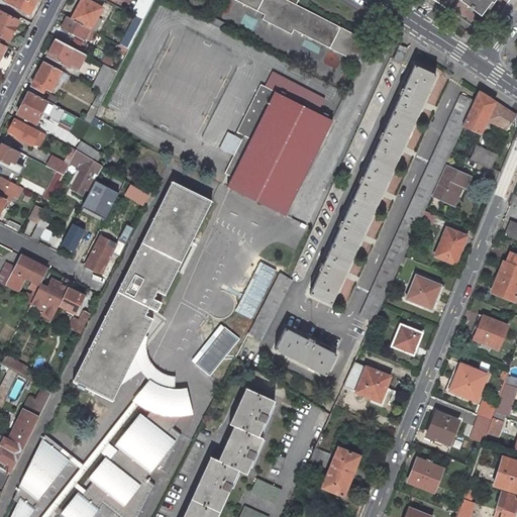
[(2,0),(3,0),(28,13),(34,2),(35,0),(2,0)]
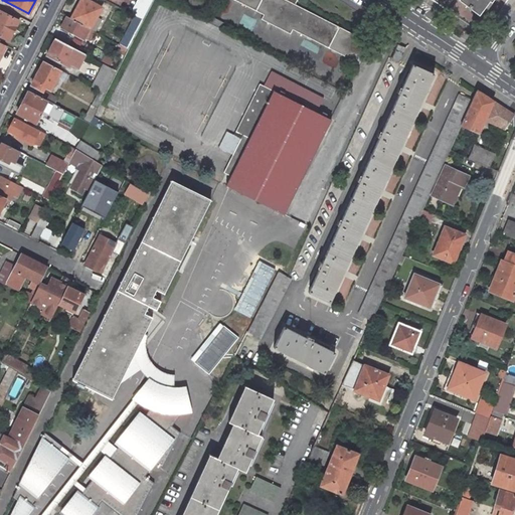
[(80,0),(78,6),(71,19),(90,28),(91,29),(102,8),(87,0),(80,0)]
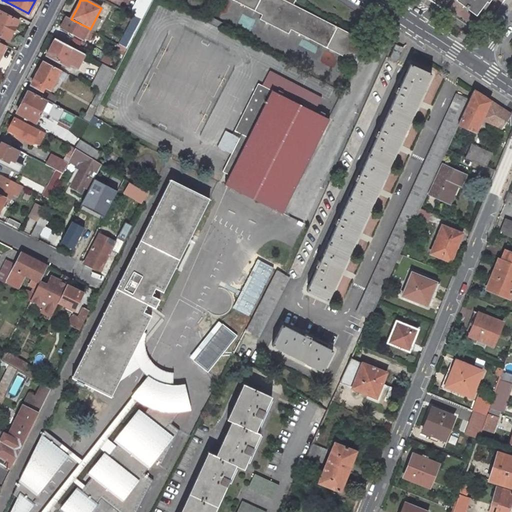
[(137,0),(130,13),(142,19),(151,0),(137,0)]
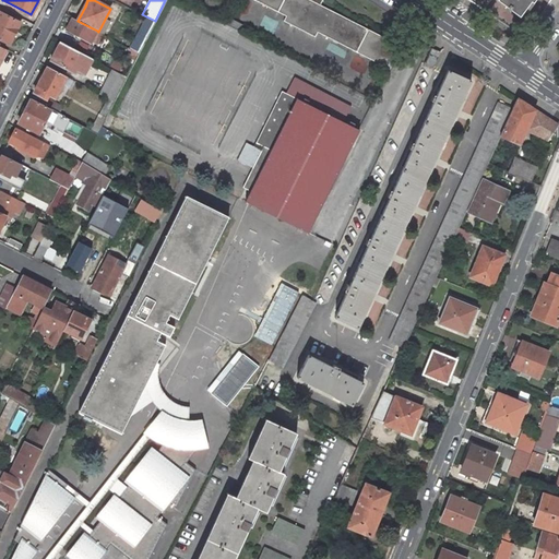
[(254,0),(286,16),(284,21),(314,37),(318,32),(390,69),(402,46),(320,4),(311,0),(254,0)]
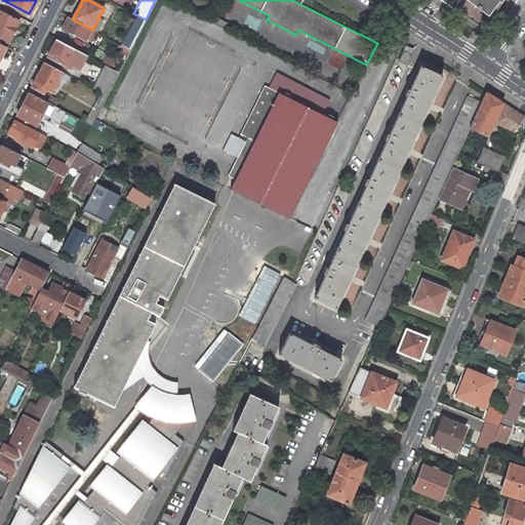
[(468,0),(487,15),(498,1),(500,2),(501,0),(468,0)]
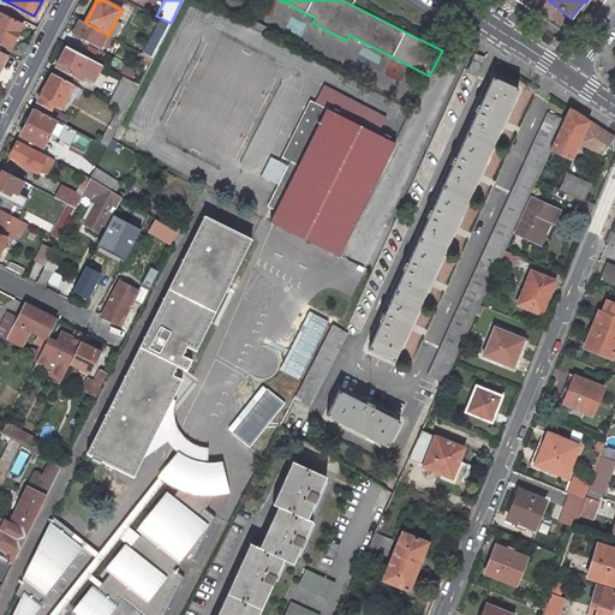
[(23,25),(0,12),(0,42),(11,48),(19,33),(23,25)]
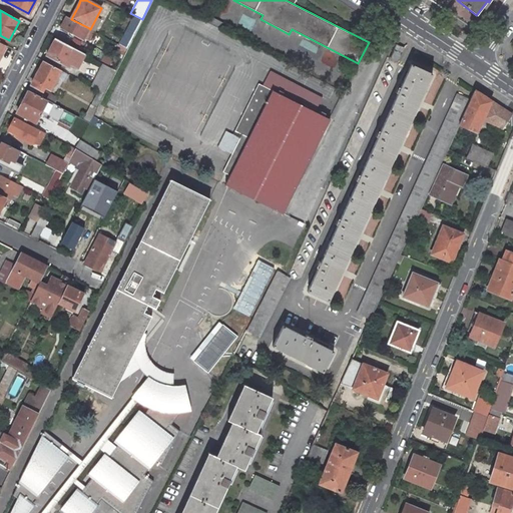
[(71,19),(67,16),(64,22),(61,27),(83,39),(84,37),(89,40),(94,31),(90,29),(89,28),(71,19)]
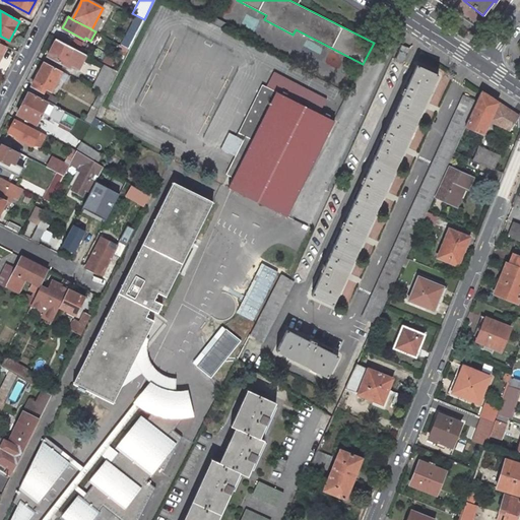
[(128,30),(121,46),(124,47),(129,50),(136,36),(128,30)]
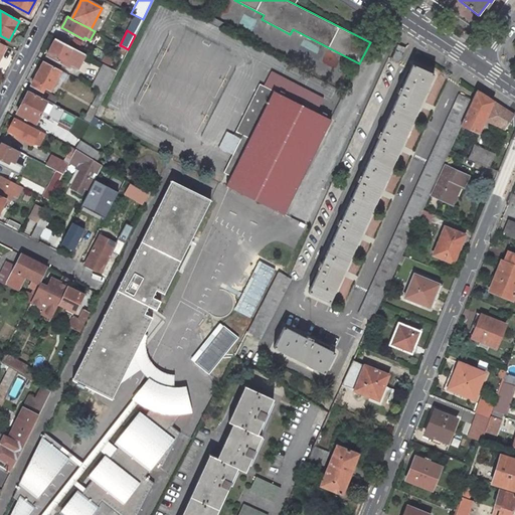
[(78,50),(55,38),(49,50),(47,55),(64,64),(69,67),(71,64),(78,67),(84,54),(78,50)]
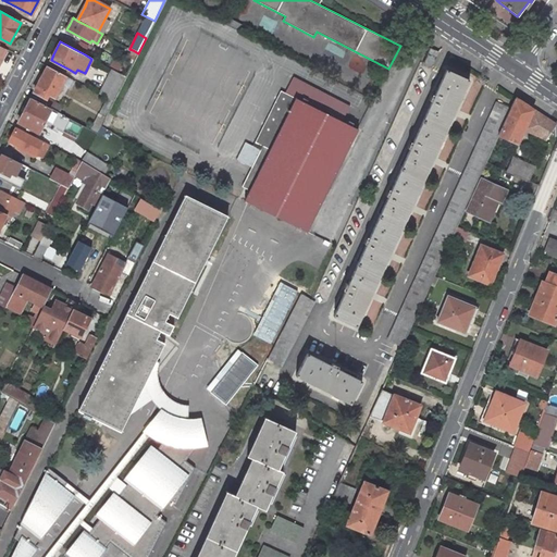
[(431,48),(423,63),(431,67),(438,52),(431,48)]
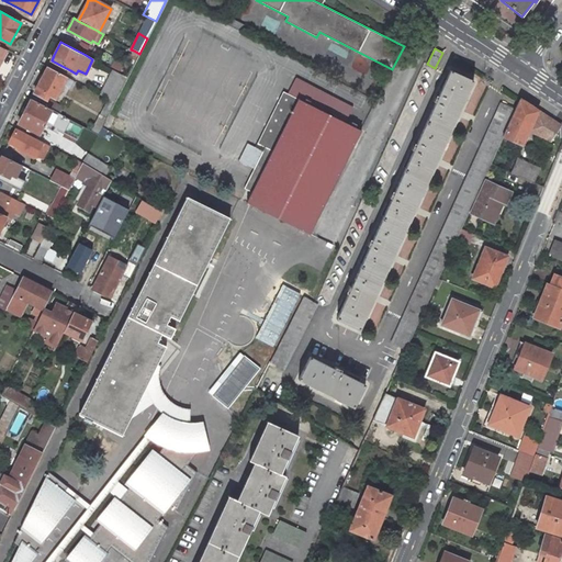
[(134,51),(122,75),(127,78),(139,54),(134,51)]
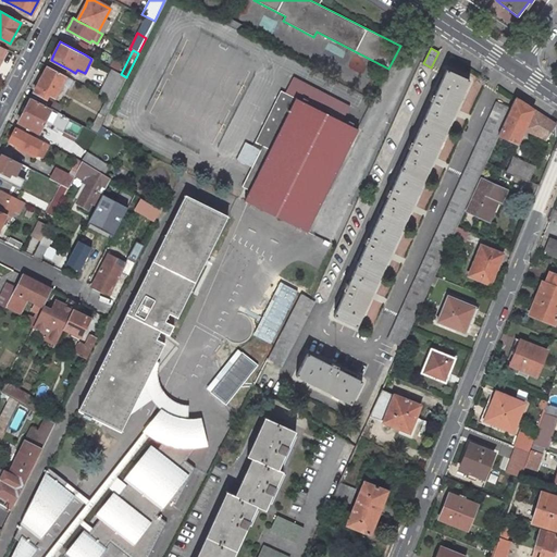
[(65,76),(48,66),(38,84),(34,91),(46,98),(48,95),(54,98),(65,76)]
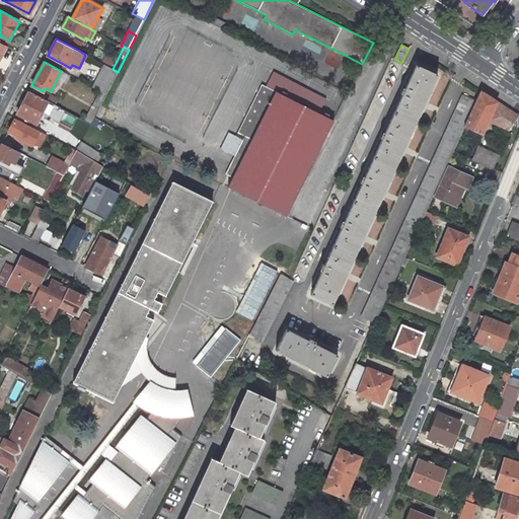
[(104,65),(92,87),(100,91),(105,94),(118,72),(104,65)]
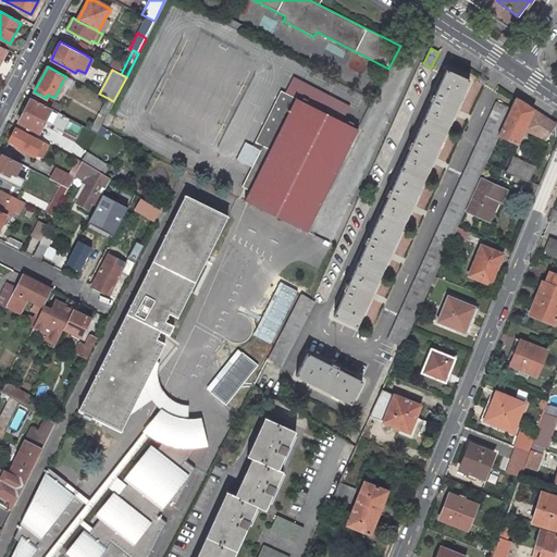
[(336,310),(333,317),(357,326),(362,316),(360,314),(363,307),(366,307),(373,291),(372,289),(375,282),(376,283),(384,268),(382,267),(386,259),(387,260),(395,243),(394,242),(397,234),(398,235),(406,220),(404,219),(407,211),(409,212),(417,195),(416,195),(419,187),(420,187),(428,172),(425,171),(429,163),(431,164),(438,147),(437,147),(441,139),(442,139),(449,124),(447,124),(450,116),(453,116),(460,99),(459,99),(462,91),(463,91),(469,79),(446,70),(444,75),(433,98),(431,97),(429,101),(432,102),(411,145),(409,144),(407,148),(410,149),(401,166),(390,193),(387,192),(385,196),(388,197),(380,214),(368,240),(366,239),(363,244),(367,245),(358,262),(348,284),(346,282),(344,286),(346,288),(336,310)]
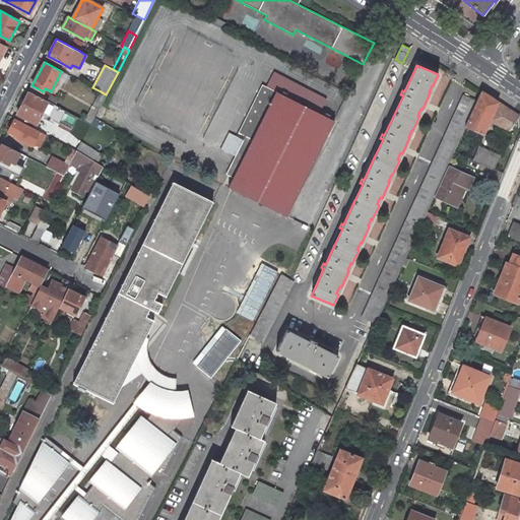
[(276,91),(262,84),(238,133),(245,136),(225,174),(233,178),(276,91)]
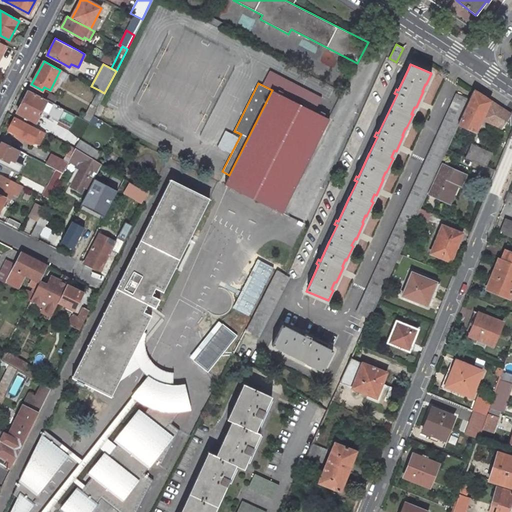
[(469,99),(458,124),(476,132),(482,119),(502,128),(511,114),(490,100),(474,89),(469,99)]
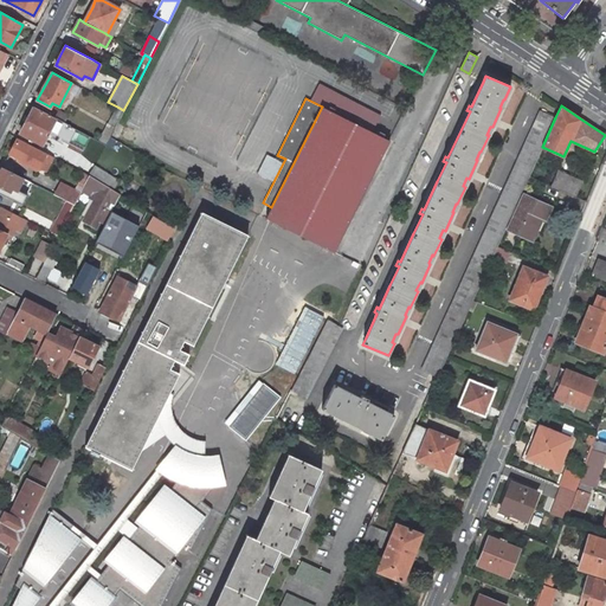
[(51,115),(34,107),(25,124),(20,133),(43,144),(56,118),(51,115)]
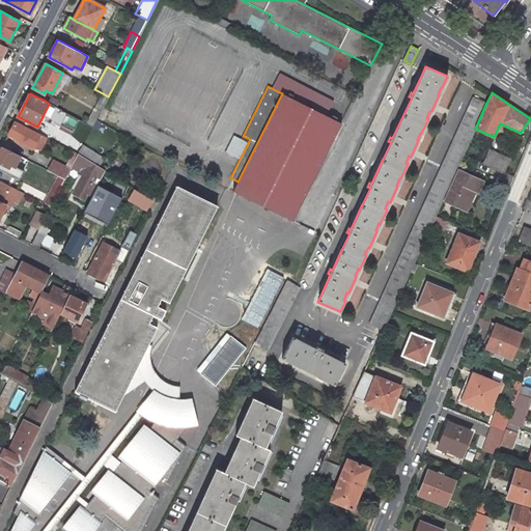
[(108,96),(103,93),(95,108),(101,111),(103,108),(108,96)]
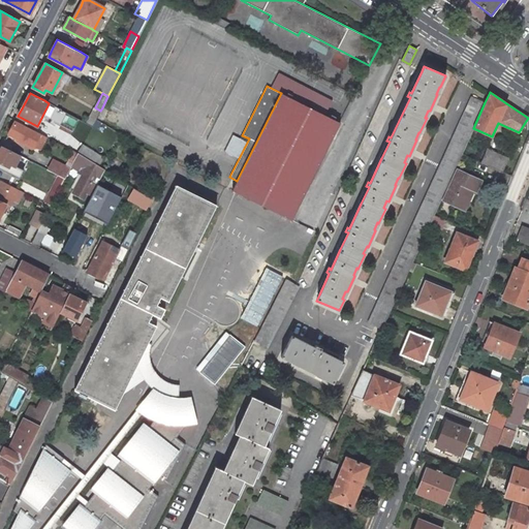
[(340,123),(281,93),(237,181),(231,190),(291,220),(340,123)]
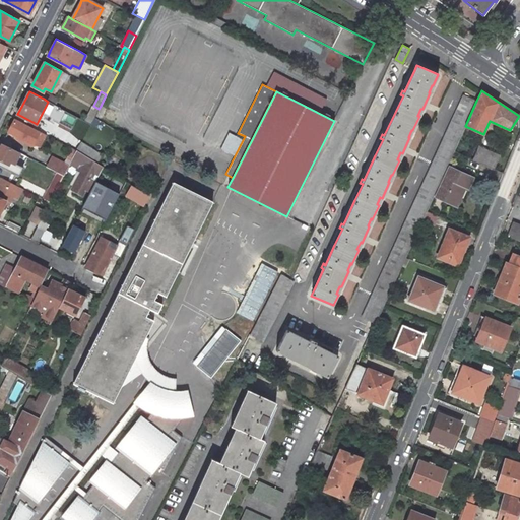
[(47,92),(44,99),(48,102),(54,105),(55,105),(59,99),(47,92)]
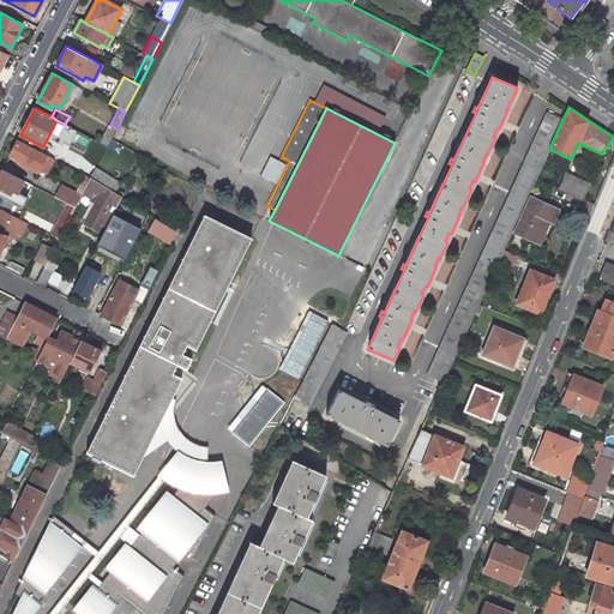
[(427,374),(443,381),(453,359),(479,304),(503,250),(536,179),(549,149),(563,119),(547,112),(427,374)]
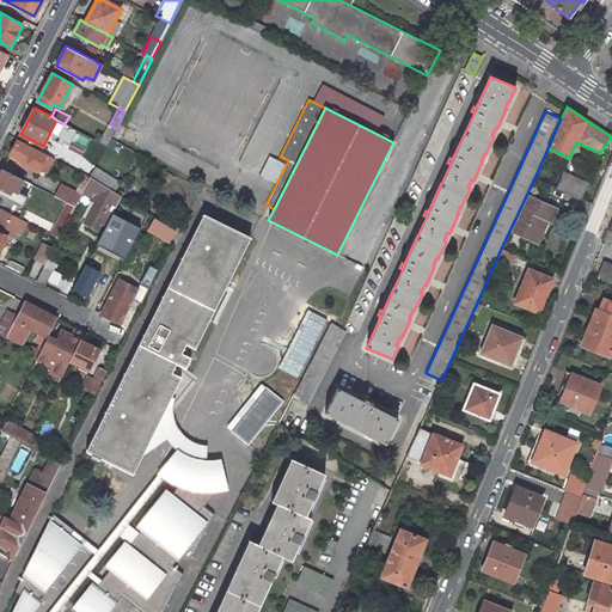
[(116,128),(110,124),(102,141),(108,145),(111,138),(116,128)]
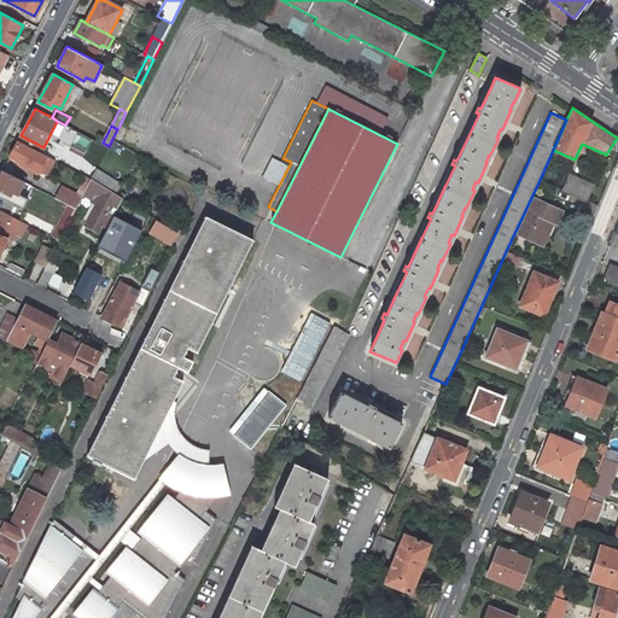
[(127,128),(120,126),(117,129),(112,139),(120,144),(127,128)]
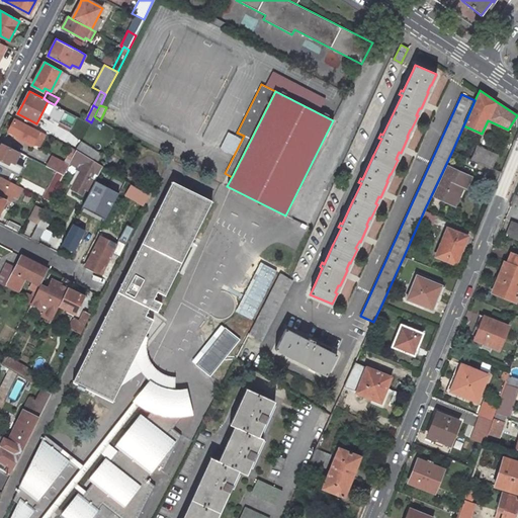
[(39,131),(15,118),(11,125),(8,131),(32,144),(33,142),(39,131)]
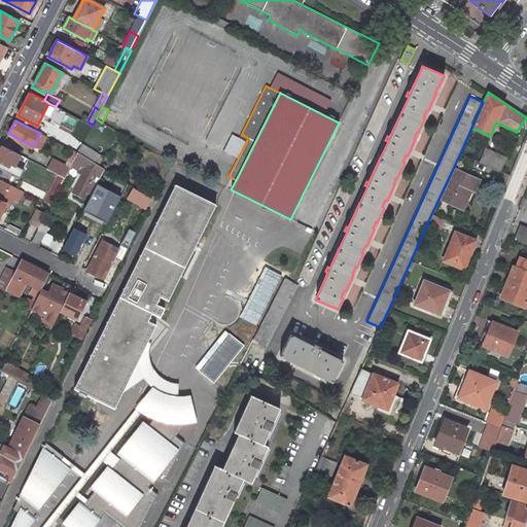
[(40,133),(34,144),(41,147),(46,136),(40,133)]
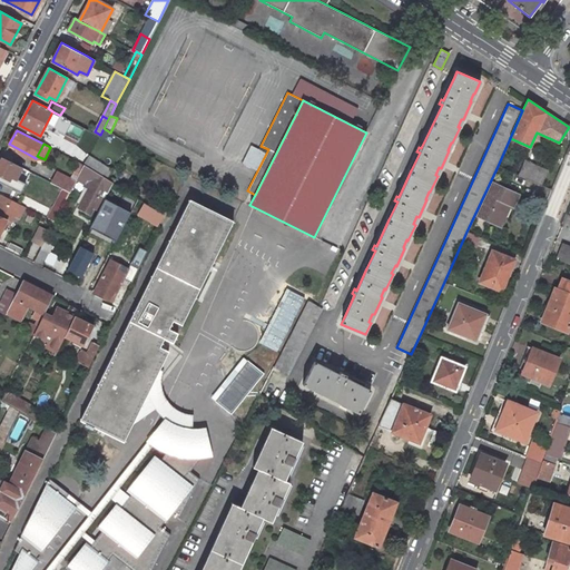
[(89,156),(84,165),(106,178),(111,169),(89,156)]
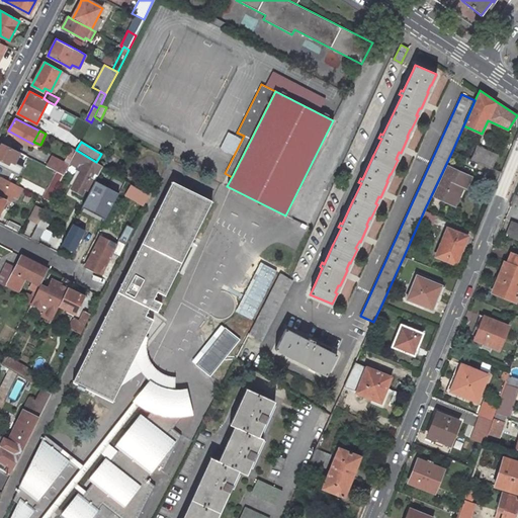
[(19,153),(2,144),(0,147),(0,159),(8,164),(10,161),(14,163),(19,153)]
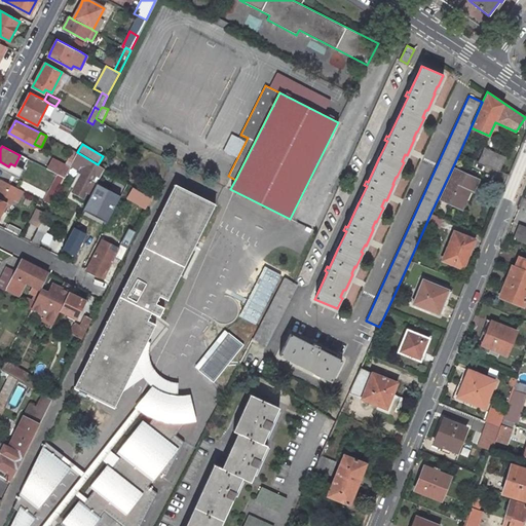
[(484,147),(478,161),(500,171),(505,157),(484,147)]
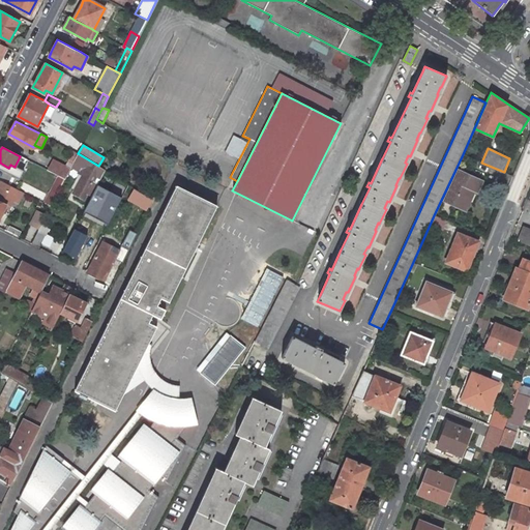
[(88,192),(92,182),(96,175),(100,178),(105,170),(98,166),(78,153),(74,162),(82,166),(78,173),(83,176),(74,194),(84,199),(88,192)]
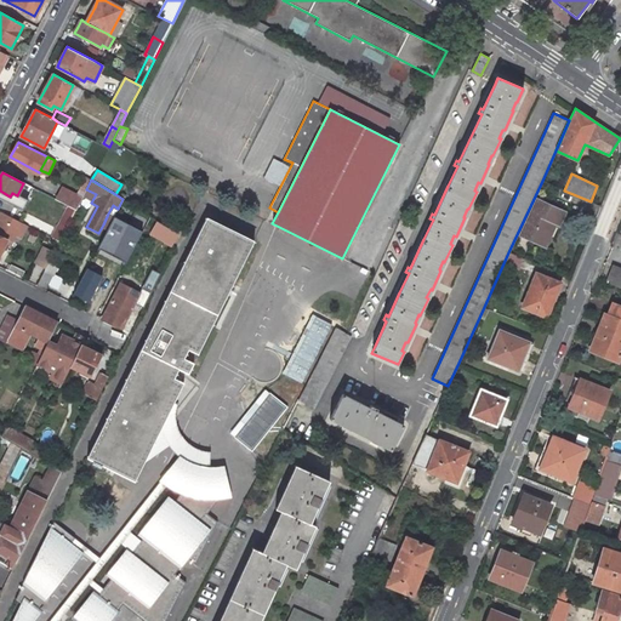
[(81,199),(63,189),(57,200),(68,205),(77,209),(81,199)]
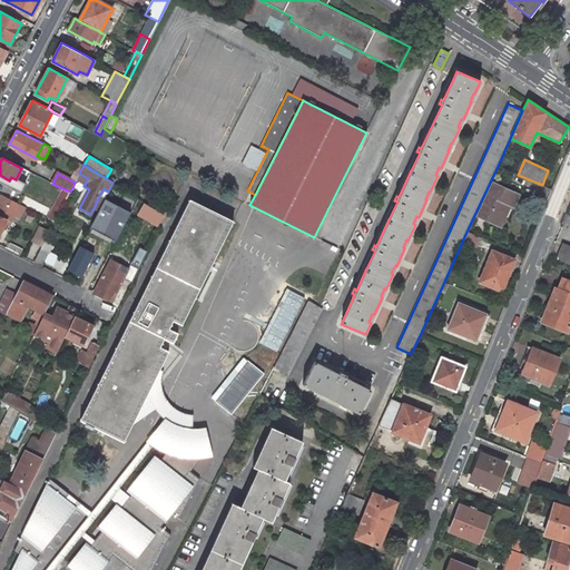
[(499,226),(508,205),(516,208),(521,195),(493,183),(477,217),(499,226)]
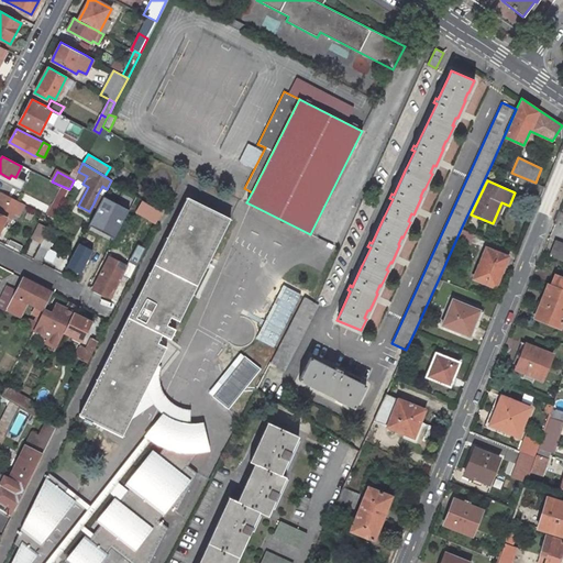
[(62,186),(47,216),(54,219),(69,189),(62,186)]
